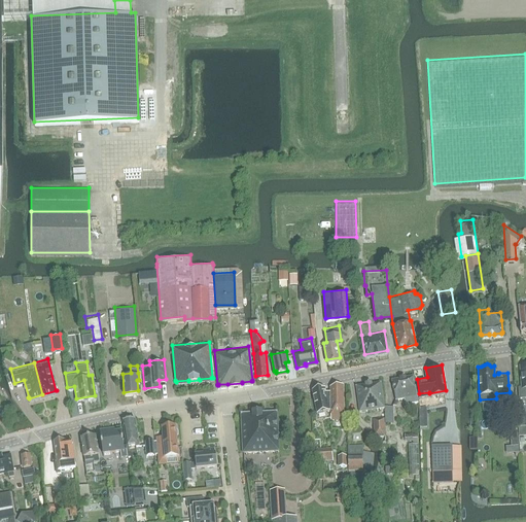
[(417,398),(416,391),(417,391),(413,373),(391,377),(395,395),(405,394),(406,401),(417,398)]
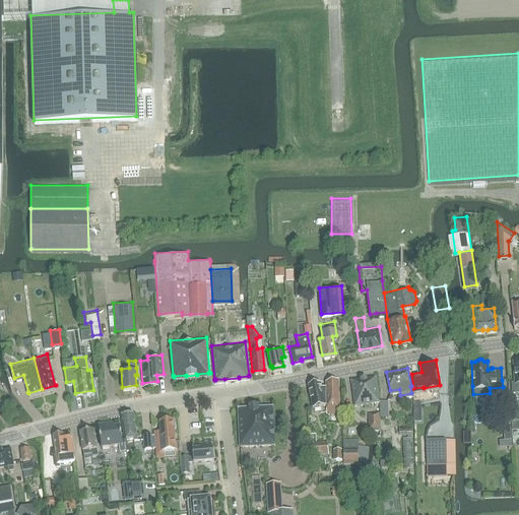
[(350,377),(354,402),(379,399),(375,374),(350,377)]
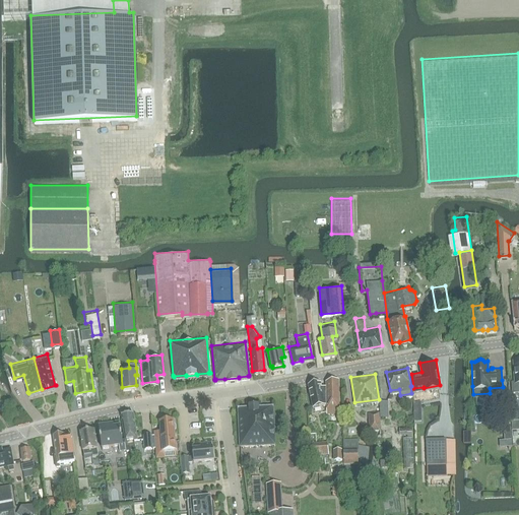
[(325,378),(326,410),(338,409),(337,376),(325,378)]
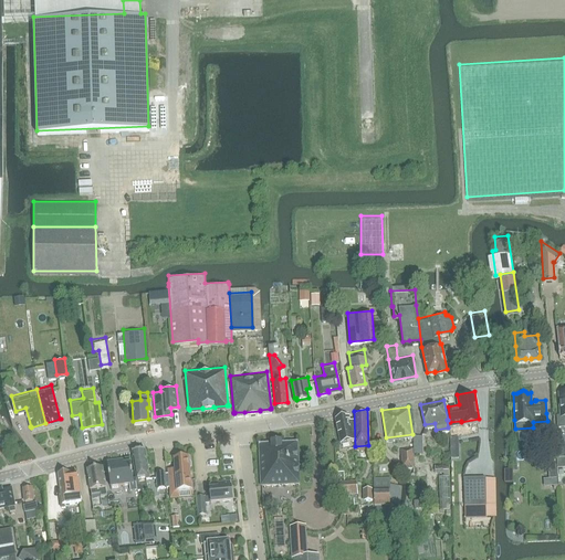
[(348,412),(335,414),(335,415),(338,435),(339,440),(347,439),(354,437),(354,416),(349,416),(348,412)]
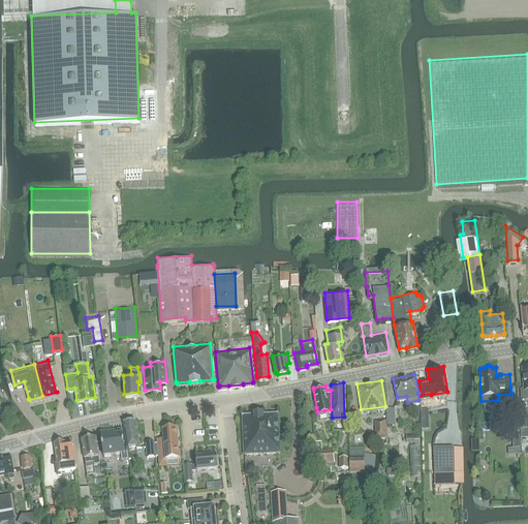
[(428,404),(421,405),(421,425),(429,425),(428,404)]
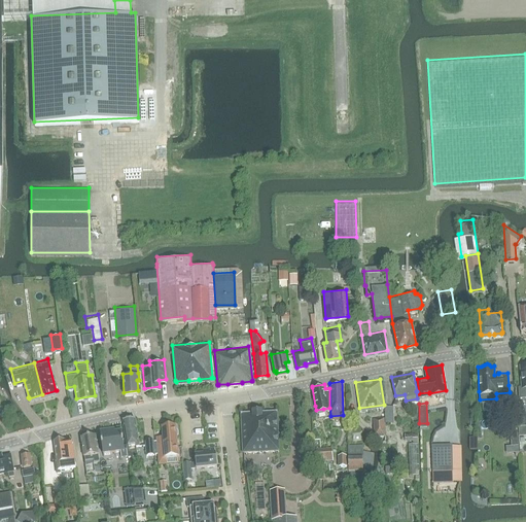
[(241,409),(240,409),(241,410),(242,448),(278,447),(276,409),(276,408),(275,408),(260,408),(259,408),(253,408),(252,408),(252,409),(241,409)]
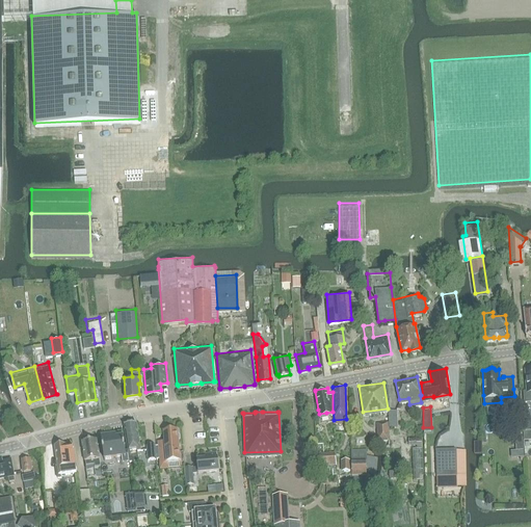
[(530,419),(530,412),(522,412),(523,427),(530,426),(530,419)]
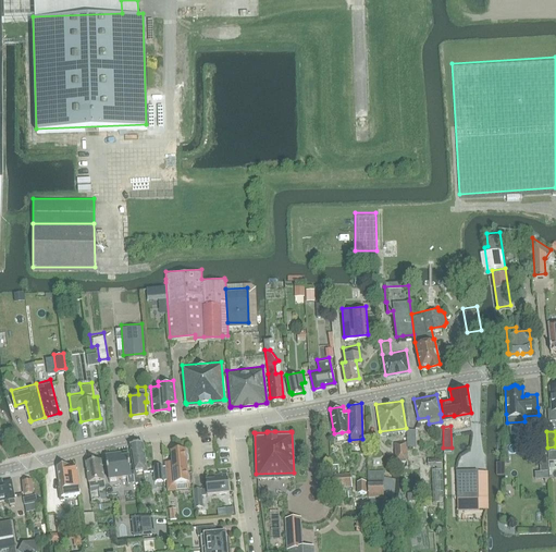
[(394,439),(395,457),(406,457),(405,438),(394,439)]
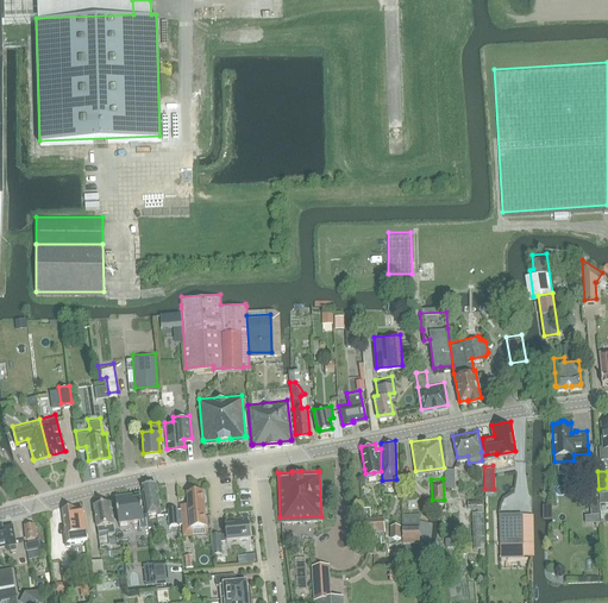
[(142,482),(145,510),(146,522),(148,523),(157,522),(156,512),(160,510),(156,479),(142,482)]
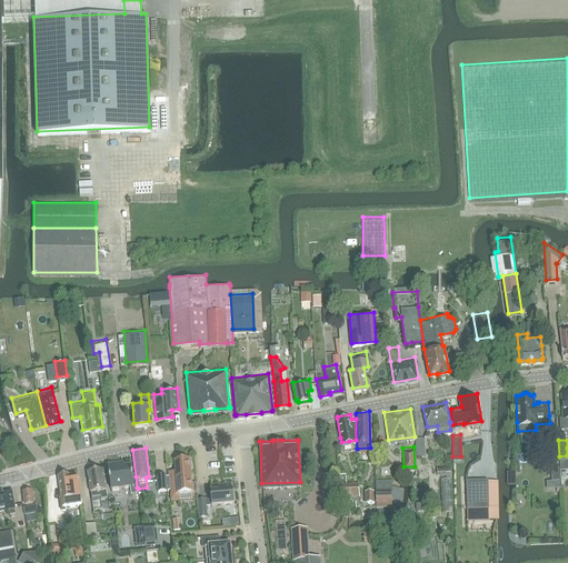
[(169,472),(170,485),(170,491),(192,489),(190,465),(191,464),(191,460),(189,459),(189,455),(175,456),(176,471),(169,472)]
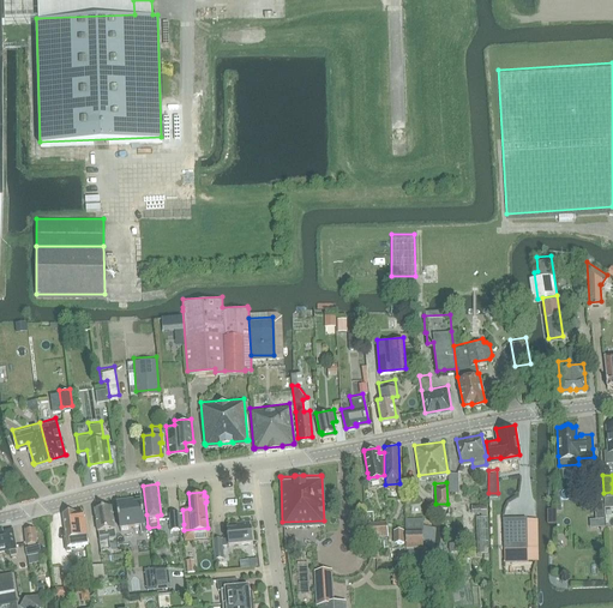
[(148,527),(146,515),(144,516),(142,499),(133,500),(133,497),(126,498),(126,497),(118,498),(118,499),(116,499),(120,525),(139,522),(140,528),(148,527)]
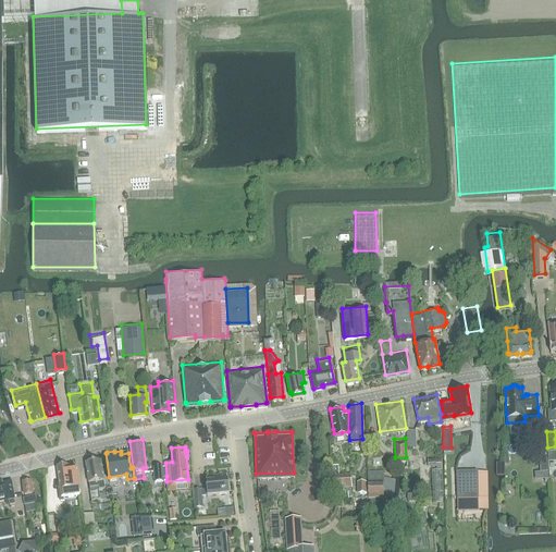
[(428,455),(428,465),(442,464),(441,454),(428,455)]
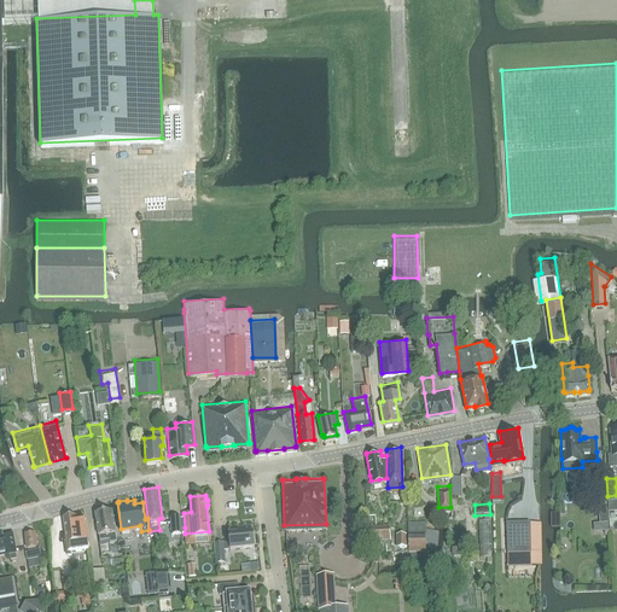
[(606,505),(597,505),(598,519),(607,519),(606,505)]
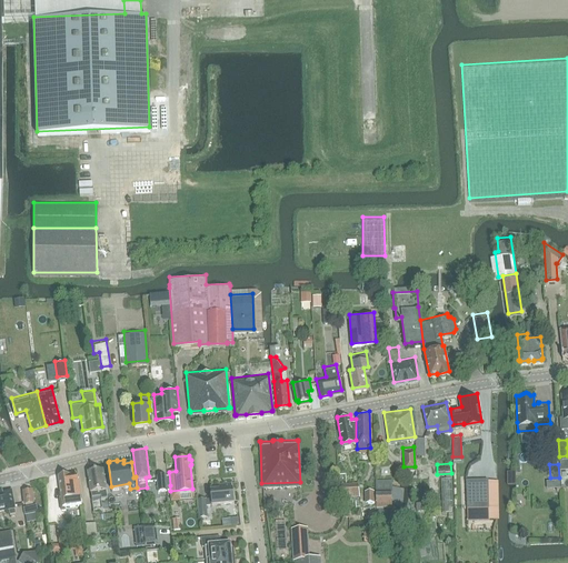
[(87,468),(90,489),(91,494),(100,492),(101,498),(107,496),(102,465),(87,468)]
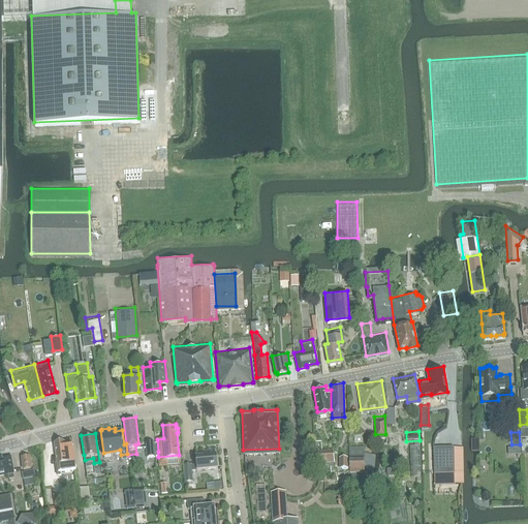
[(55,439),(54,439),(56,454),(55,456),(55,459),(57,460),(57,461),(55,461),(57,471),(60,471),(60,469),(75,467),(74,459),(71,438),(64,439),(64,438),(63,438),(61,436),(56,437),(55,439)]
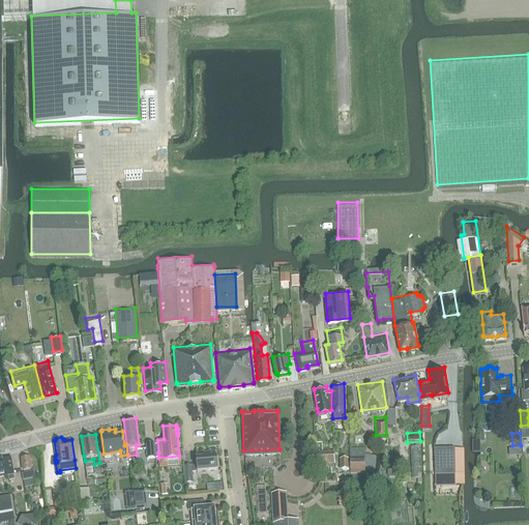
[(145,439),(147,454),(155,453),(153,438),(145,439)]
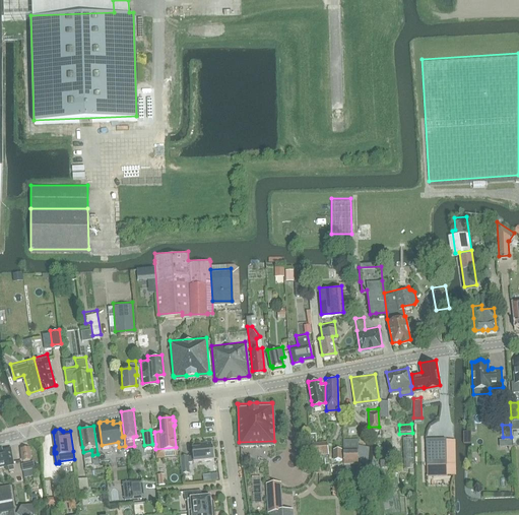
[(426,436),(427,461),(446,460),(445,436),(431,436),(426,436)]
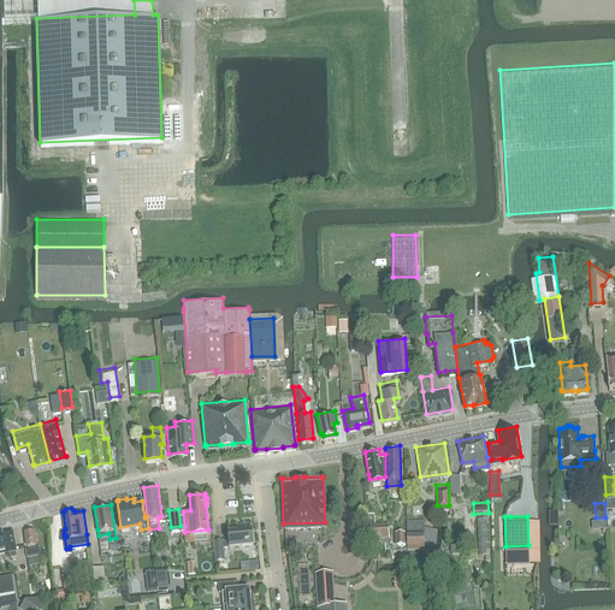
[(213,537),(216,556),(224,556),(223,543),(229,543),(253,540),(252,525),(250,525),(249,520),(241,521),(241,526),(228,527),(229,536),(222,537),(222,536),(213,537)]
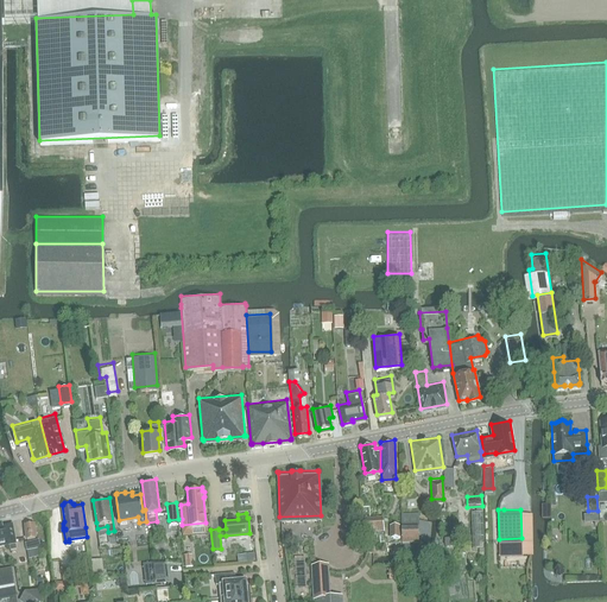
[(365,528),(364,528),(364,533),(372,533),(372,528),(384,527),(383,513),(364,514),(365,528)]
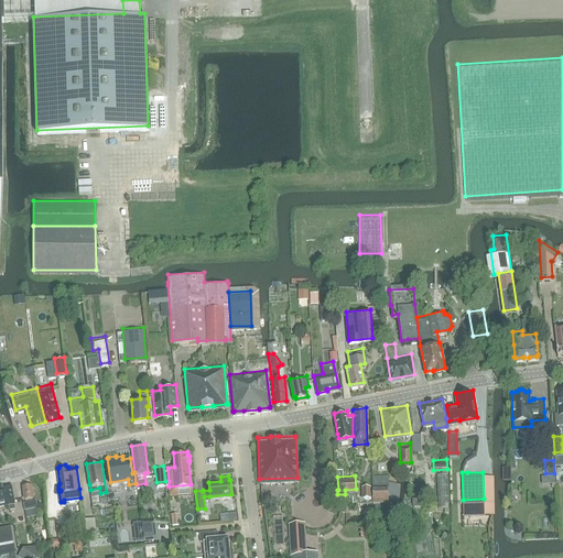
[(0,502),(8,501),(9,506),(14,505),(13,500),(14,500),(11,482),(1,483),(1,482),(0,482),(0,502)]
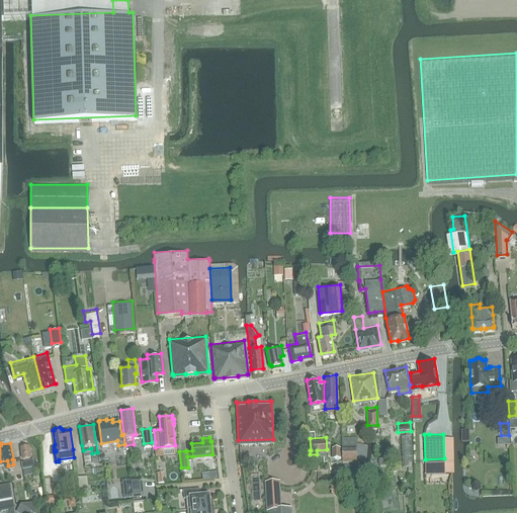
[(21,444),(22,455),(29,454),(28,443),(21,444)]
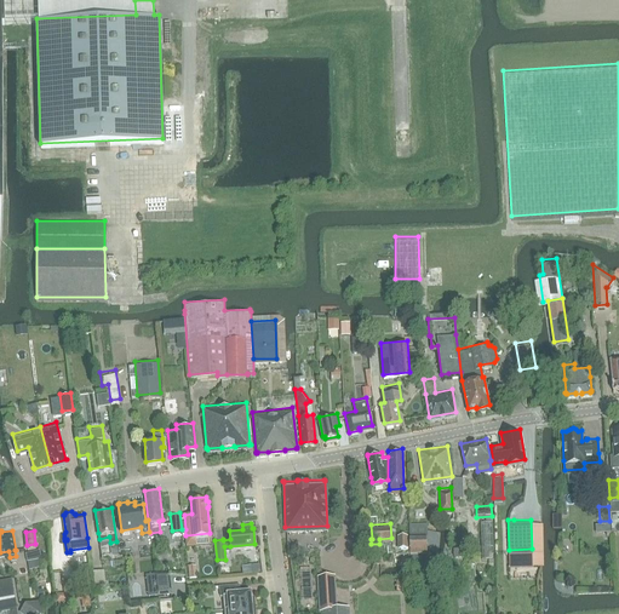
[(408,532),(410,547),(427,547),(427,532),(408,532)]
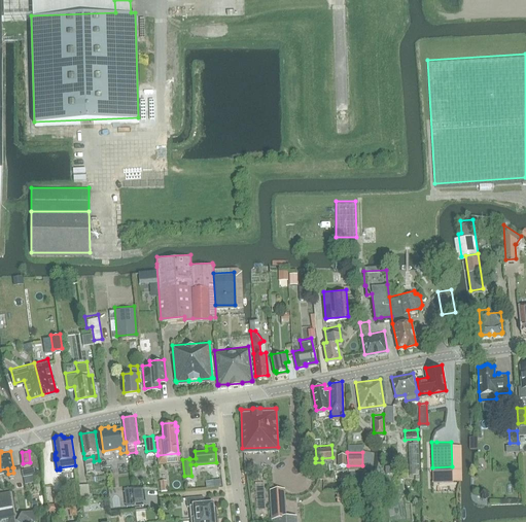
[(21,466),(23,474),(34,472),(33,464),(21,466)]
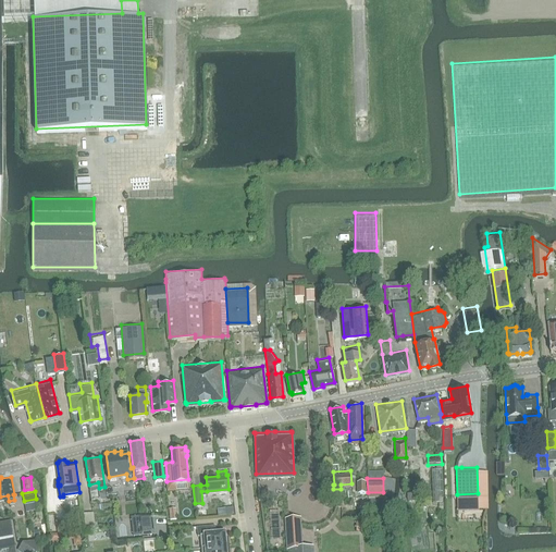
[(176,516),(174,503),(168,504),(170,517),(176,516)]
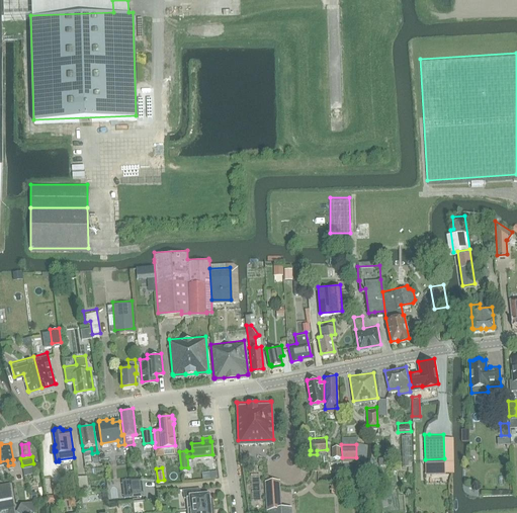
[(86,472),(77,474),(80,490),(89,488),(88,488),(91,487),(90,481),(87,481),(86,472)]
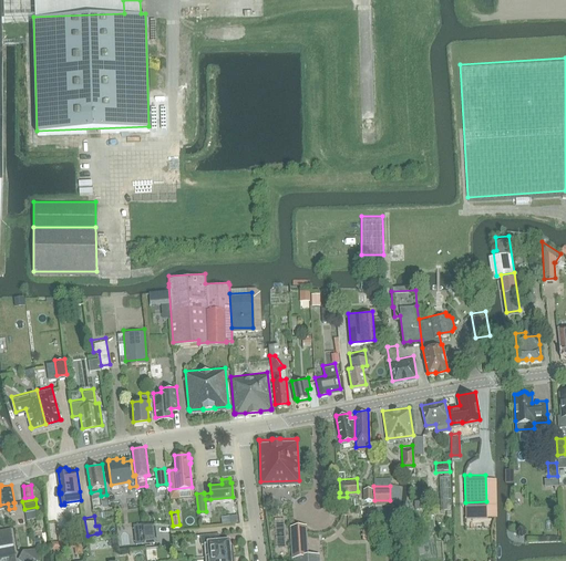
[(154,520),(141,520),(143,540),(156,538),(154,520)]
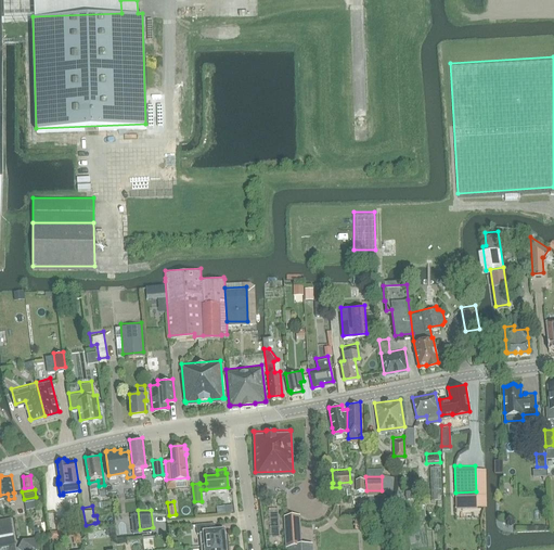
[(290,549),(311,549),(311,540),(300,541),(298,511),(283,512),(286,548),(291,548),(290,549)]
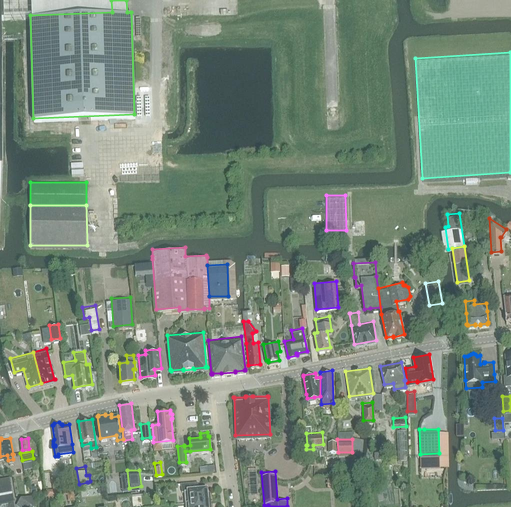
[(61,472),(51,474),(52,485),(63,483),(61,472)]
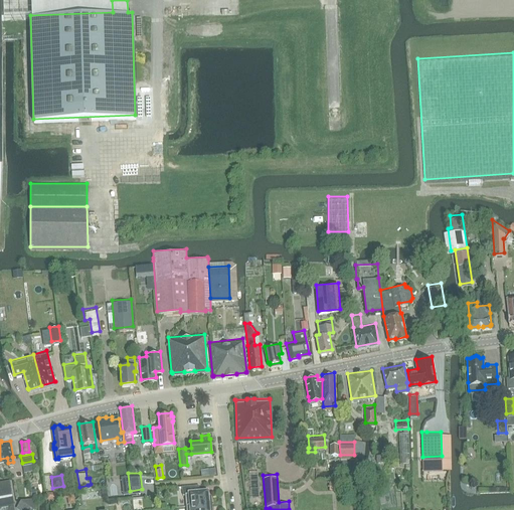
[(0,503),(13,501),(9,478),(0,480),(0,503)]
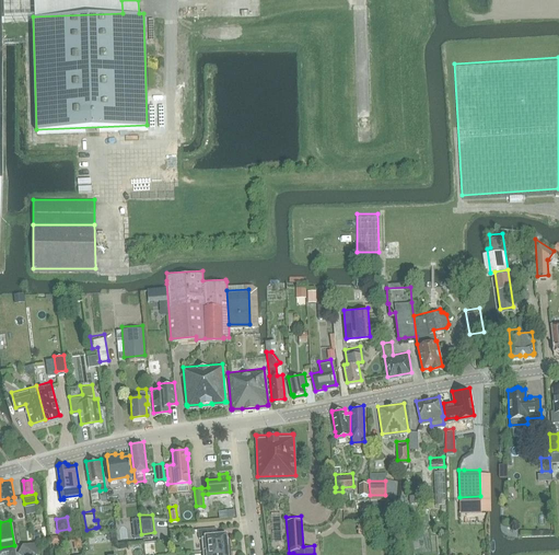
[(201,534),(202,546),(230,544),(229,536),(226,536),(225,532),(217,532),(216,524),(197,525),(198,535),(201,534)]
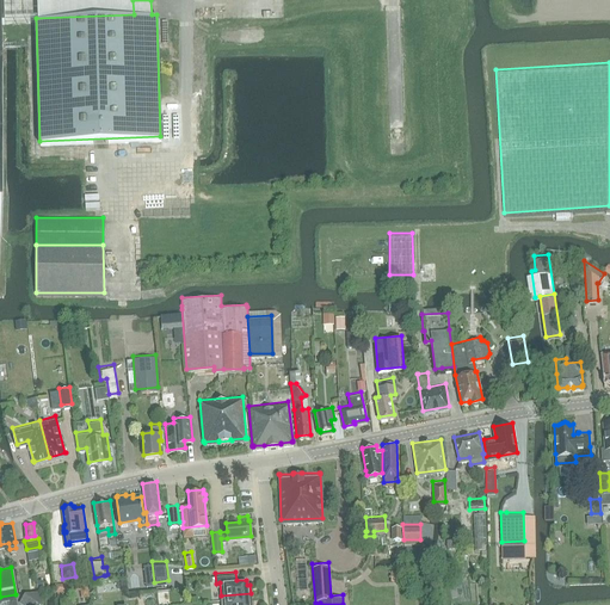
[(19,599),(26,604),(41,604),(43,604),(39,587),(24,591),(19,599)]
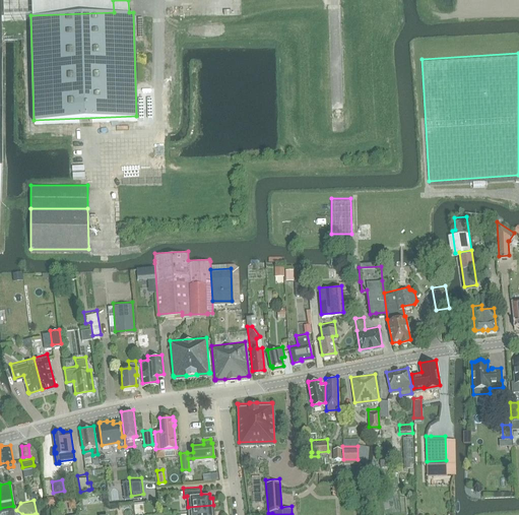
[(213,505),(188,507),(188,514),(211,514),(211,513),(213,513),(213,505)]
